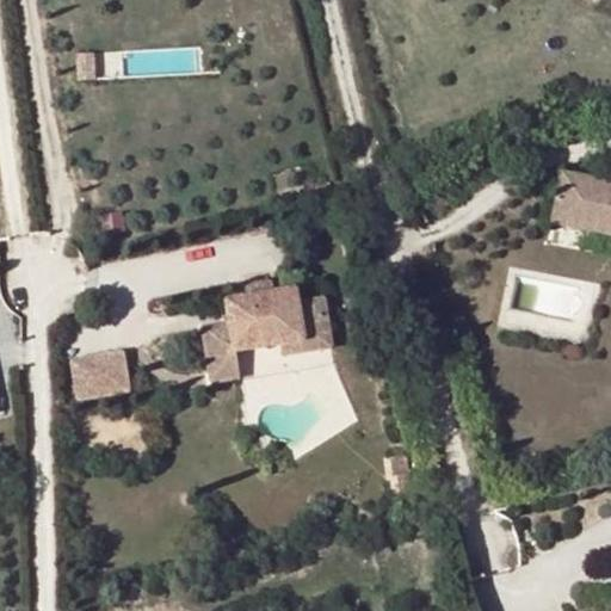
[(90,79),(90,56),(71,56),(72,79),(90,79)]
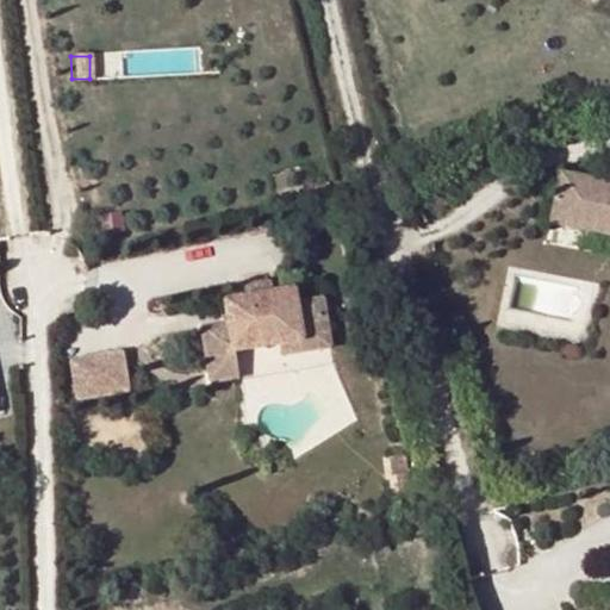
[(609,186),(556,176),(548,225),(609,238),(609,186)]
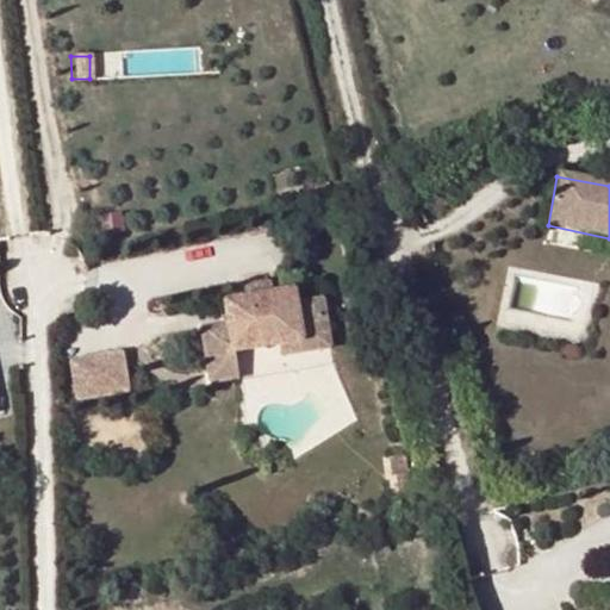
[(242,286),(244,300),(273,296),(271,281),(242,286)]
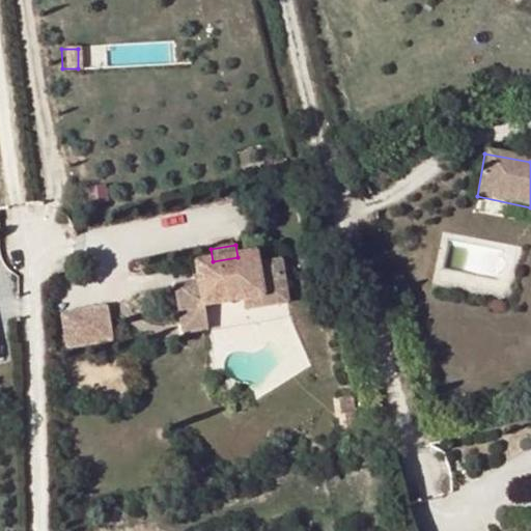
[(213,261),(195,264),(198,283),(175,287),(179,312),(204,308),(242,303),(285,296),(280,262),(257,267),(255,255),(238,257),(213,261)]
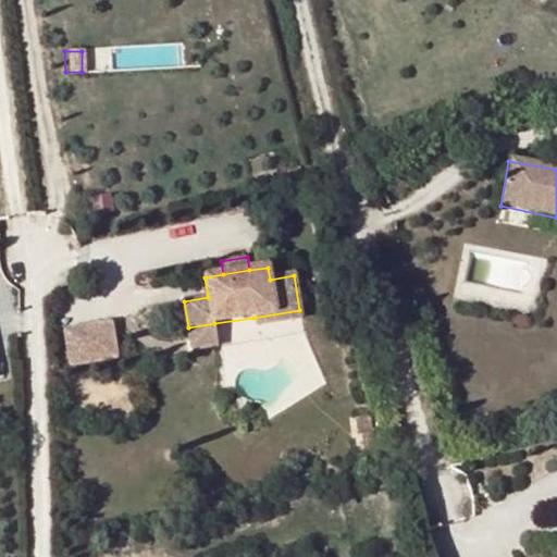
[(299,310),(254,318),(256,325),(300,319),(299,310)]
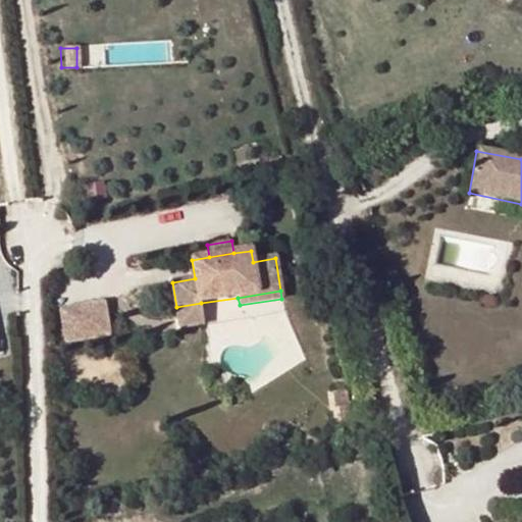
[(59,308),(58,312),(63,342),(63,343),(65,345),(66,345),(108,338),(110,336),(111,334),(106,305),(105,303),(104,302),(102,301),(60,308),(59,308)]
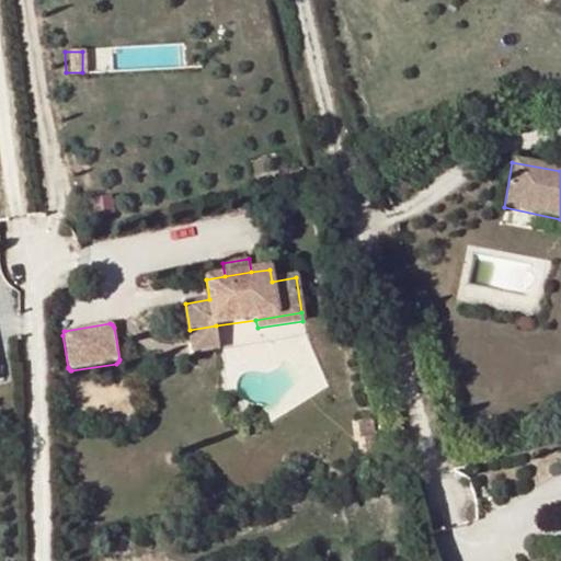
[(216,325),(190,330),(193,353),(219,348),(216,325)]
